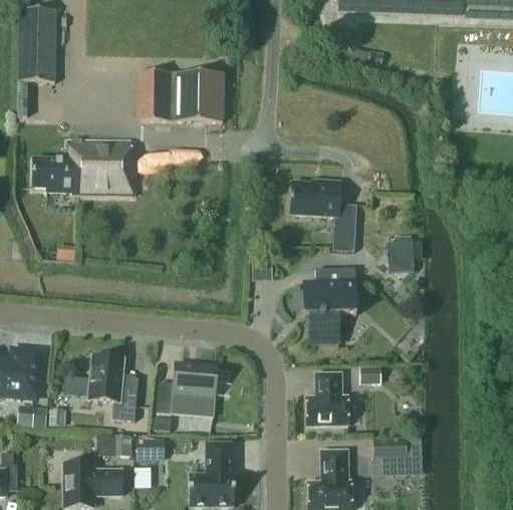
[(467,17),(467,0),(320,0),(320,15),(319,15),(319,38),(357,38),(357,17),(467,17)]
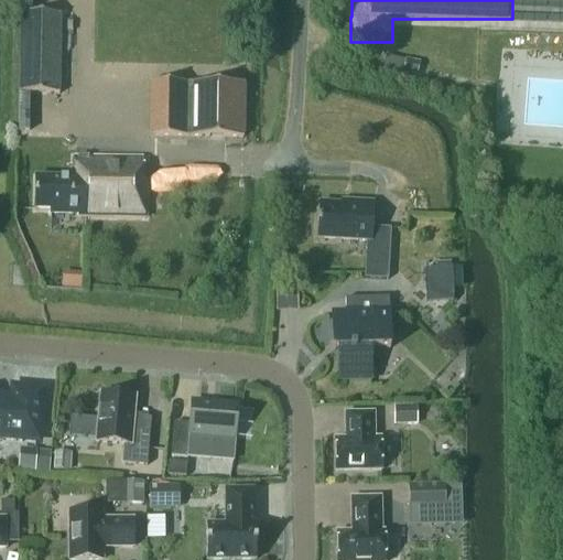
[(61,11),(21,10),(20,89),(60,90),(61,11)]
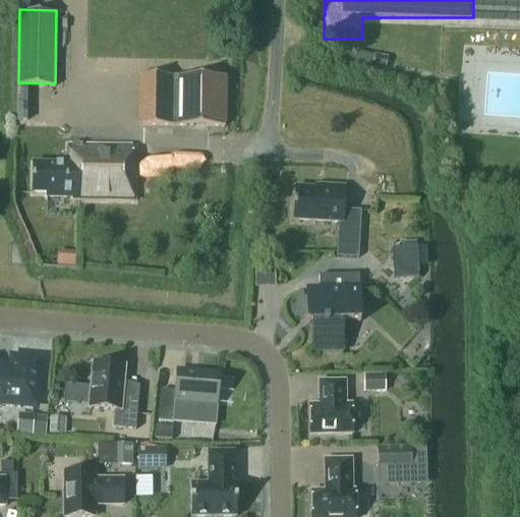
[(390,64),(392,53),(363,47),(360,57),(390,64)]
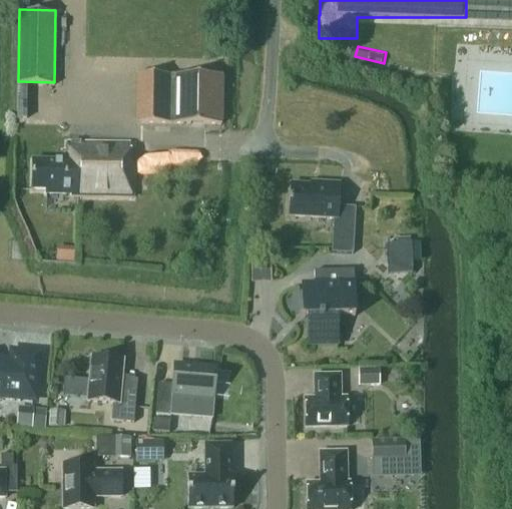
[(223,71),(172,71),(172,120),(223,120),(223,71)]
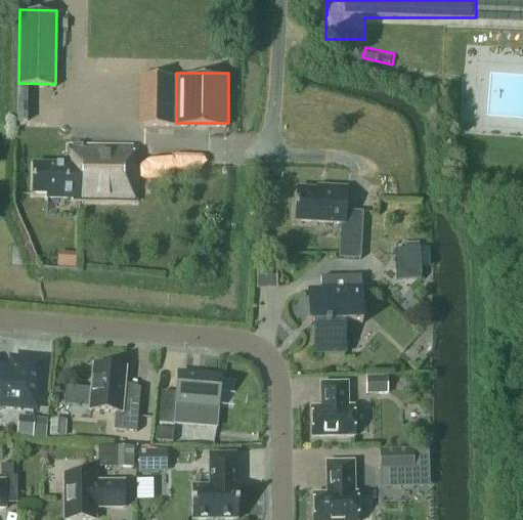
[(140,74),(139,122),(175,123),(176,75),(140,74)]
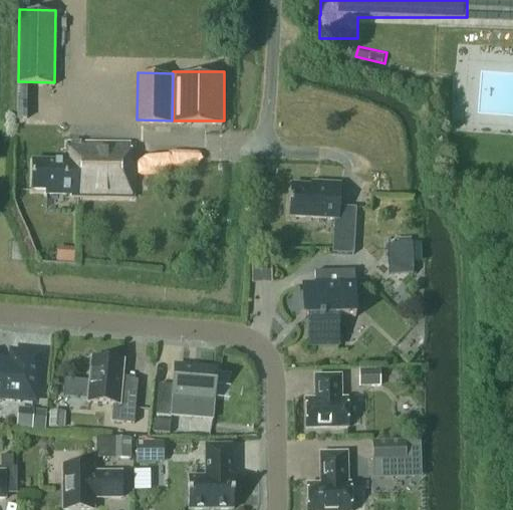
[(138,141),(67,140),(67,159),(33,158),(33,187),(47,188),(47,192),(66,192),(66,194),(137,196),(138,141)]
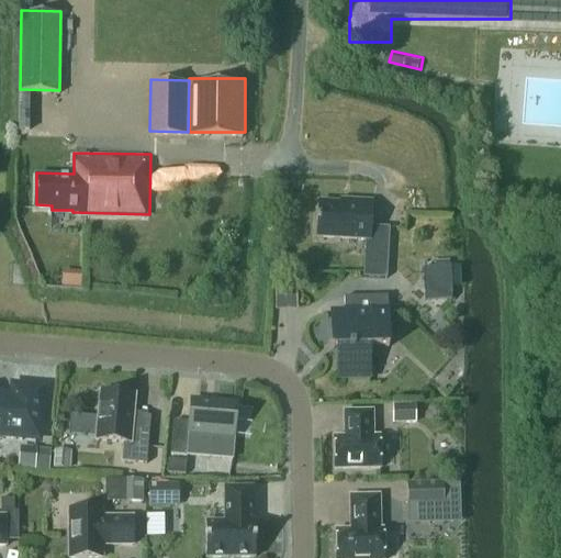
[(366,236),(363,274),(386,275),(389,224),(370,222),(372,198),(349,197),(349,200),(318,198),(317,233),(366,236)]
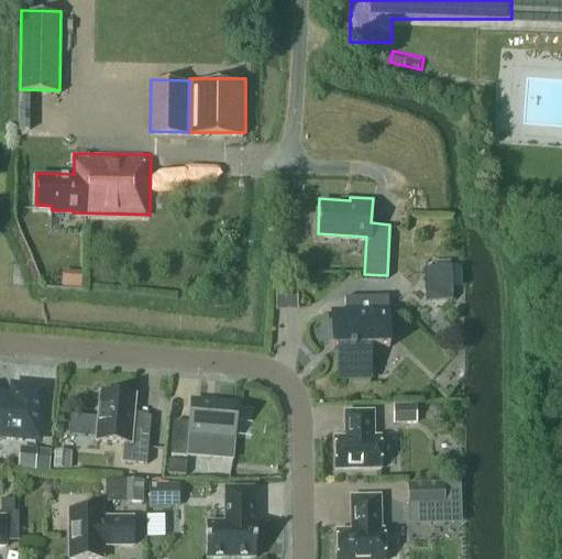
[(451,261),(425,261),(425,293),(451,293),(451,261)]
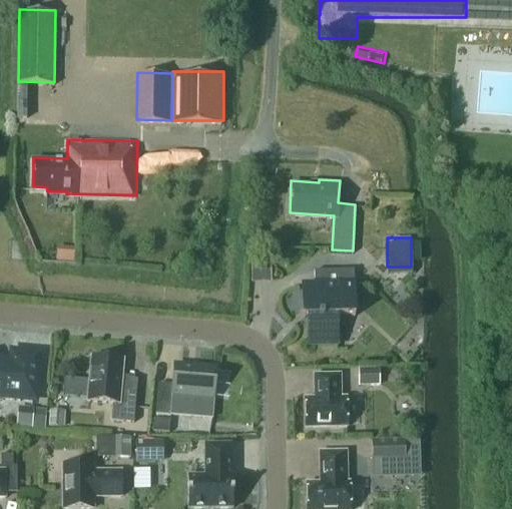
[(337,315),(355,314),(354,268),(315,269),(315,284),(303,285),(304,315),(309,315),(310,342),(338,341),(337,315)]
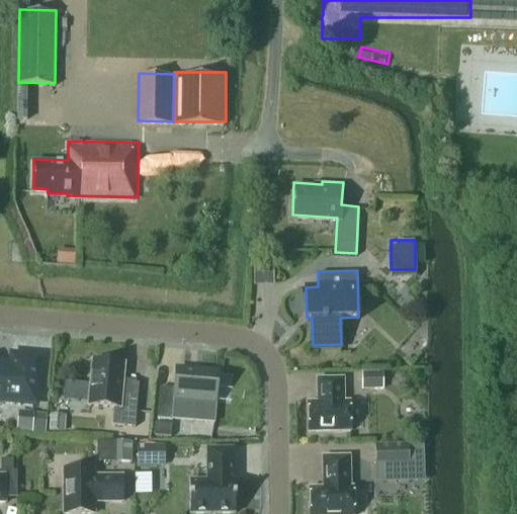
[(0,398),(35,402),(40,354),(12,351),(11,360),(0,359),(0,398)]
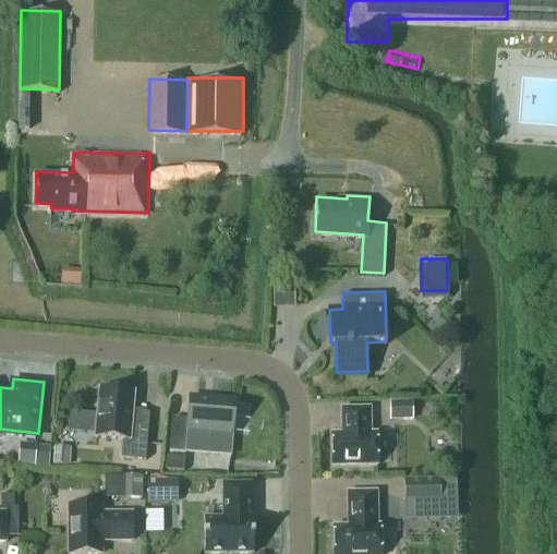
[(121,455),(146,457),(150,414),(133,412),(134,389),(100,386),(96,434),(123,436),(121,455)]
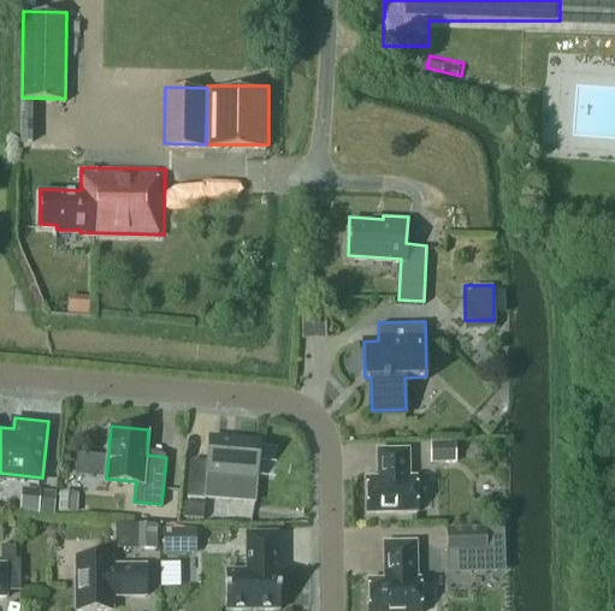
[(188,494),(206,496),(208,470),(256,475),(260,439),(211,434),(208,458),(190,457),(188,494)]
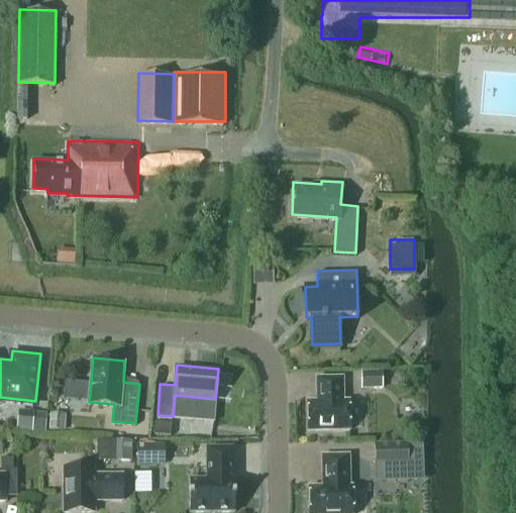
[(382,368),(362,368),(362,386),(383,386),(382,368)]
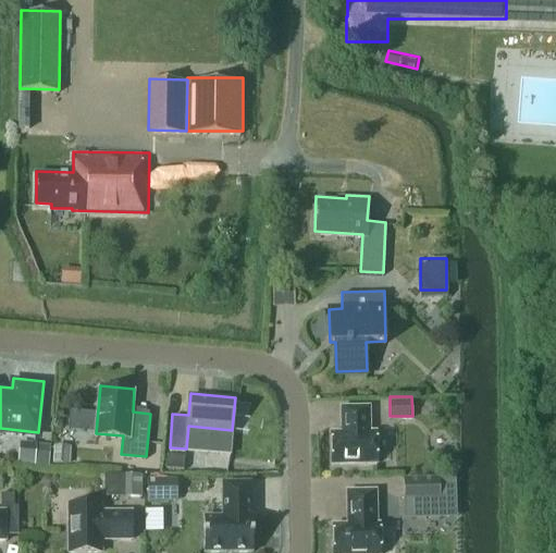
[(332,462),(378,462),(377,429),(370,429),(370,404),(342,404),(342,430),(332,430),(332,462)]
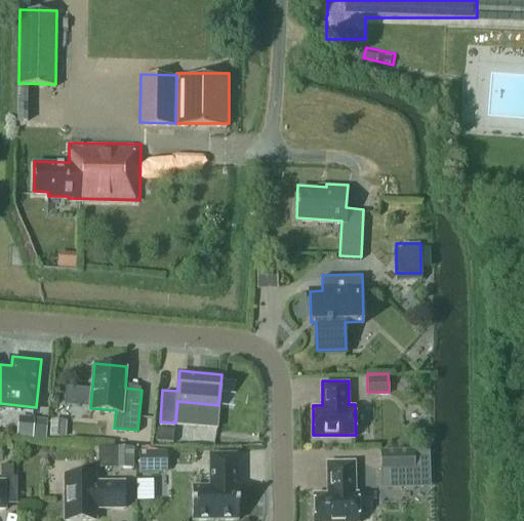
[(17,433),(34,435),(46,436),(48,416),(36,415),(36,414),(19,413),(17,433)]
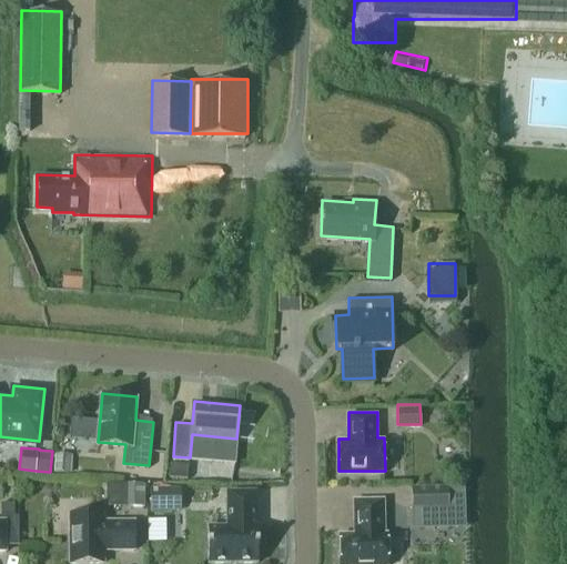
[(72,451),(56,450),(54,469),(72,470),(72,451)]
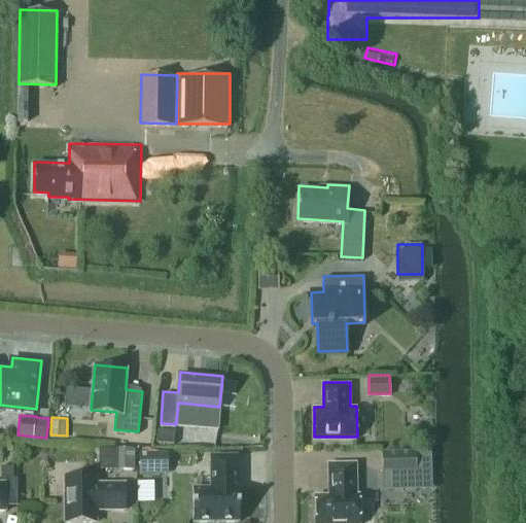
[(135,445),(115,446),(115,467),(135,467),(135,445)]
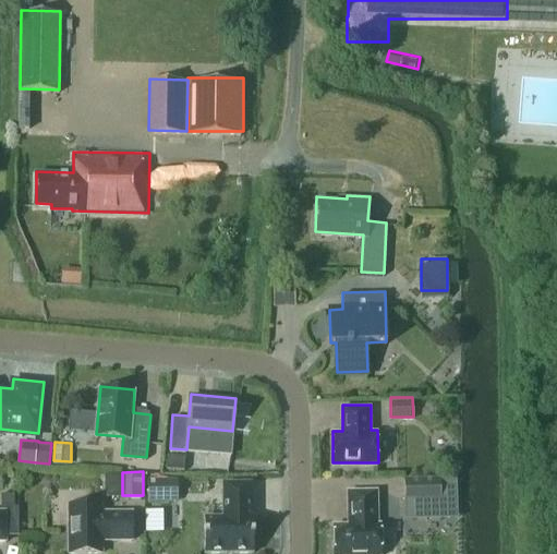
[(440,474),(404,474),(406,498),(440,497),(440,474)]
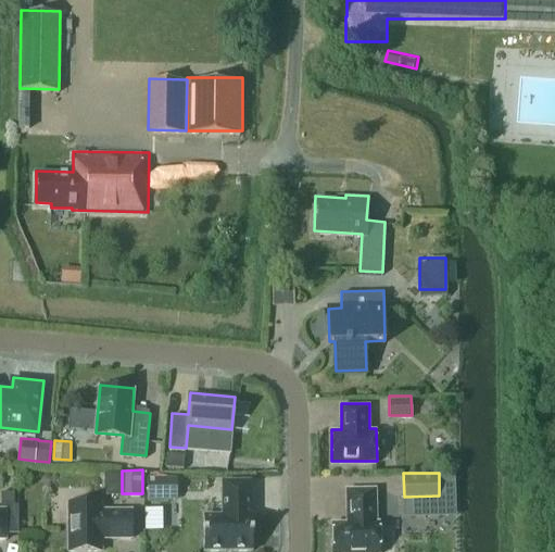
[(177,498),(177,474),(148,474),(148,498),(177,498)]
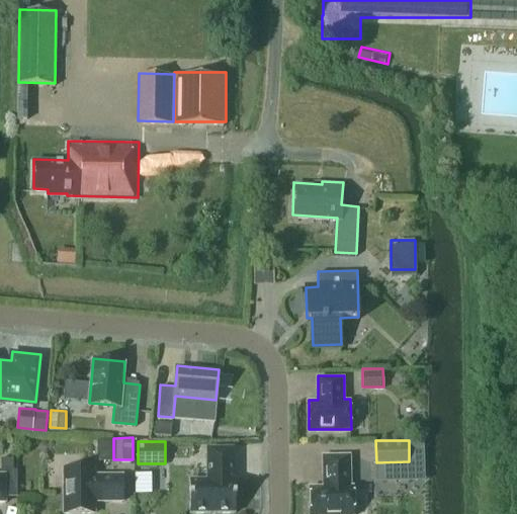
[(190,511),(236,510),(236,478),(234,478),(234,446),(207,446),(208,478),(190,479),(190,511)]
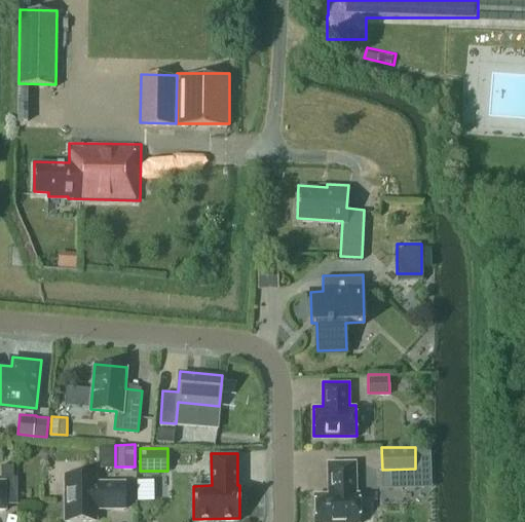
[(314,521),(360,521),(359,491),(357,491),(355,460),(328,460),(329,492),(314,492),(314,521)]
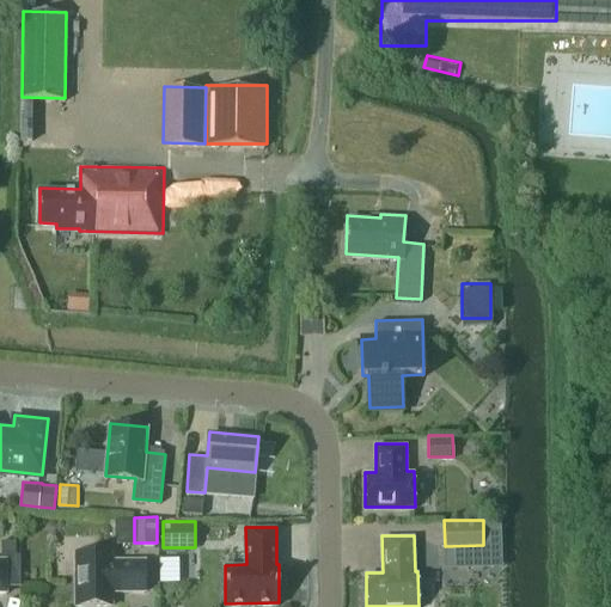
[(0,590),(7,590),(7,583),(22,583),(20,552),(17,552),(17,538),(2,539),(2,558),(0,557),(0,590)]
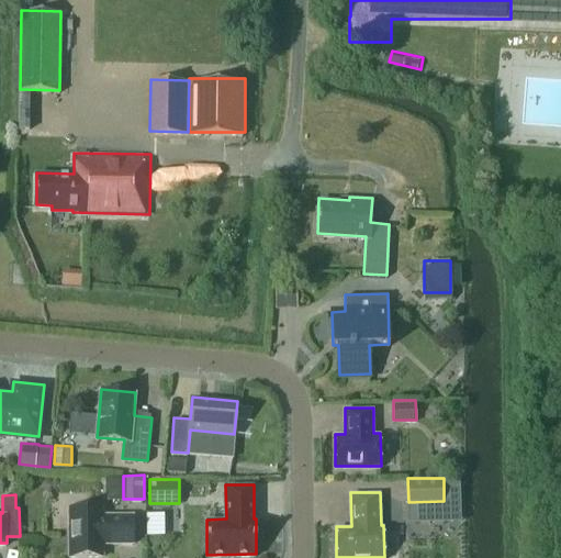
[(103,542),(134,542),(133,514),(102,514),(102,506),(70,506),(70,555),(103,555),(103,542)]
